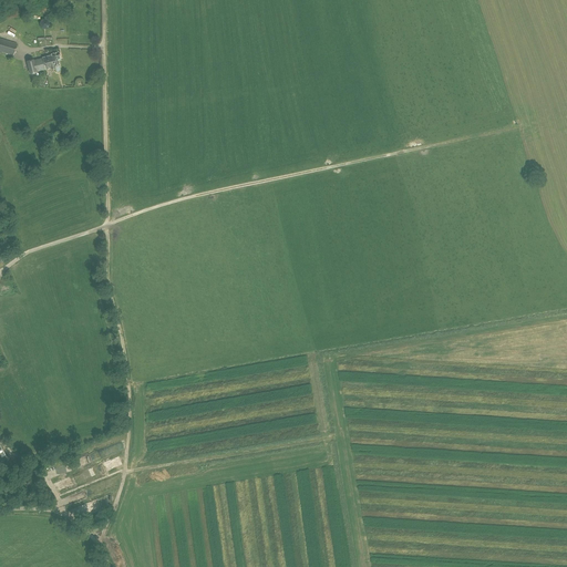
[(48,20),(43,19),(40,23),(42,28),(47,29),(50,24),(48,20)]
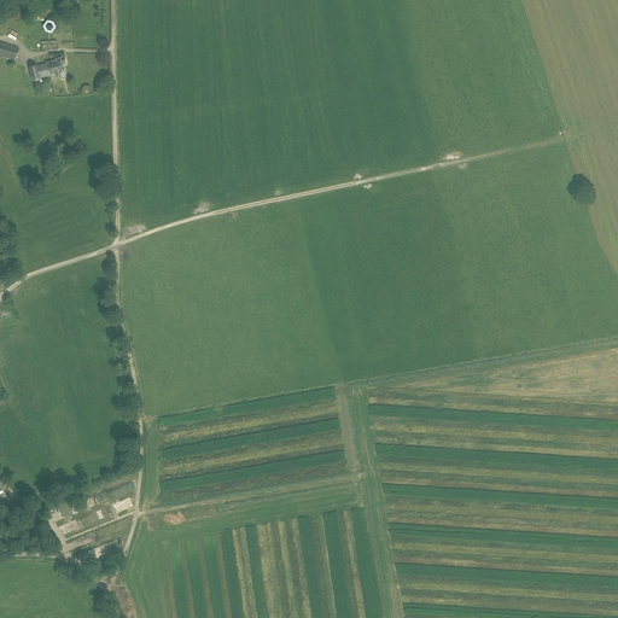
[(18,47),(9,45),(5,57),(15,60),(18,47)]
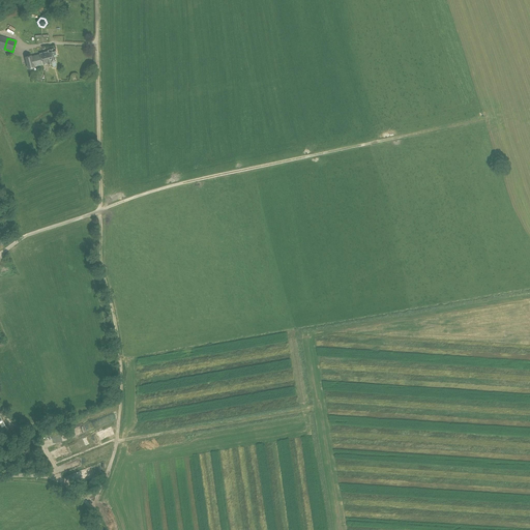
[(40,54),(43,65),(48,64),(49,65),(52,64),(52,63),(56,62),(54,56),(56,56),(56,54),(55,49),(53,50),(53,49),(50,50),(50,51),(48,51),(49,52),(40,54)]
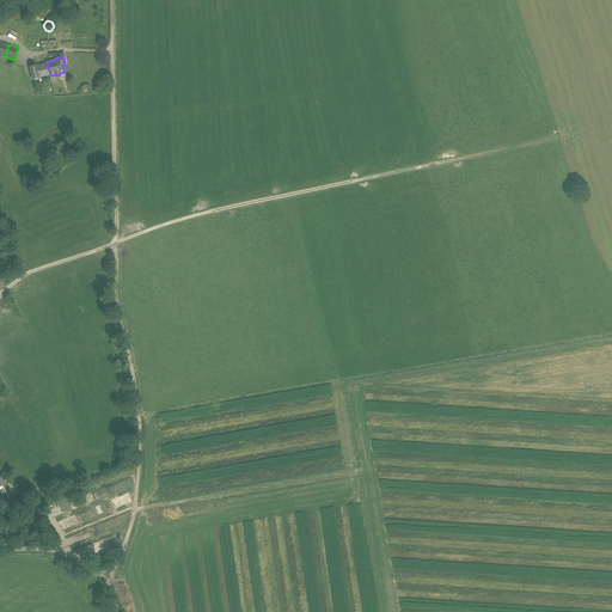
[(47,62),(30,67),(34,80),(40,78),(50,75),(47,62)]
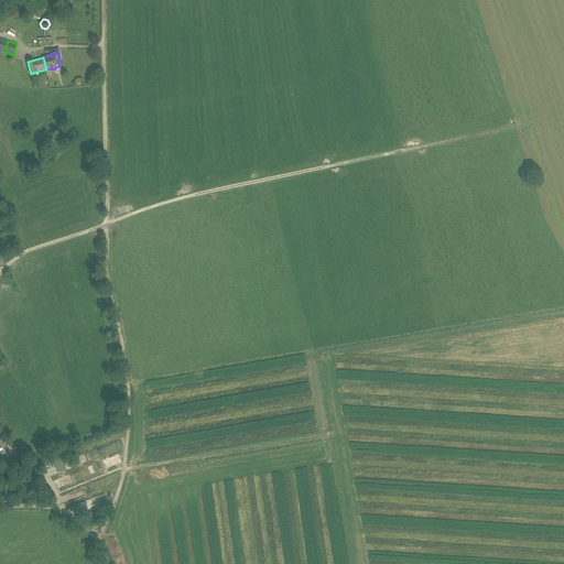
[(104,466),(105,465),(104,463),(96,467),(100,474),(106,470),(104,466)]
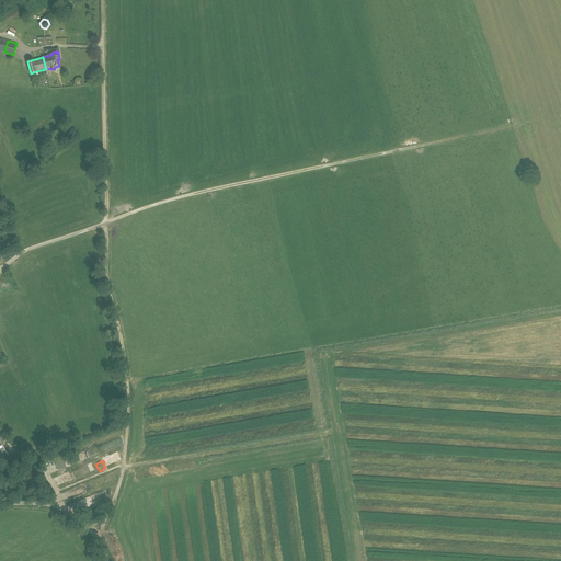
[(105,488),(117,483),(114,476),(103,480),(105,488)]
